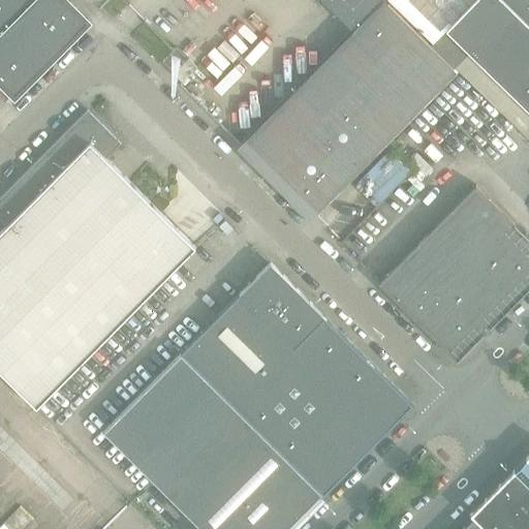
[(23,16),(38,0),(0,0),(0,22),(8,31),(23,16)]
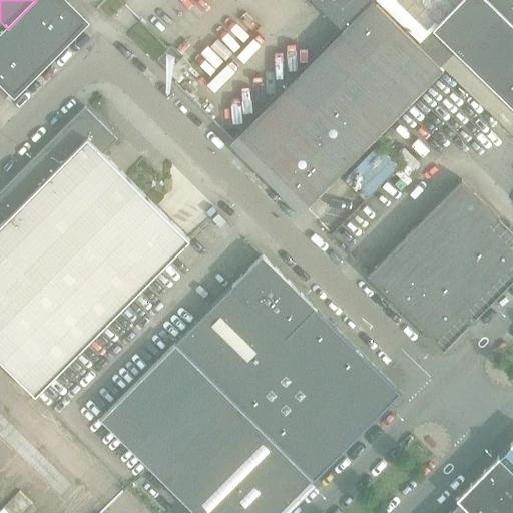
[(84,20),(63,0),(37,0),(22,15),(56,49),(84,20)]
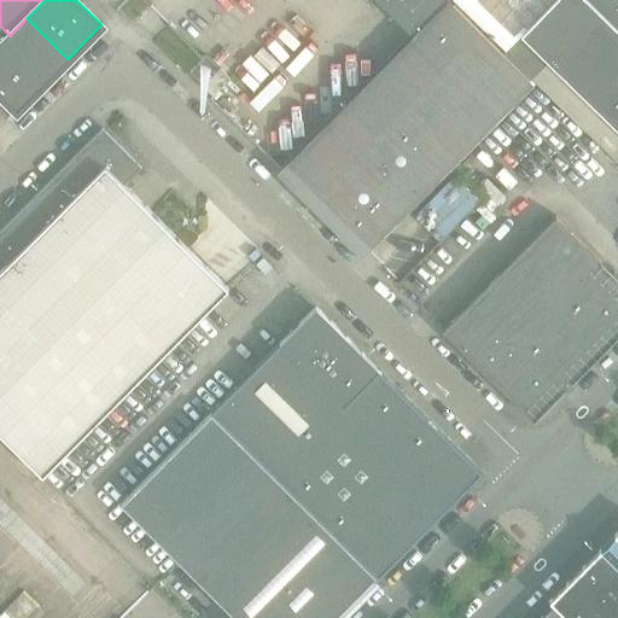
[(445,0),(375,0),(412,35),(445,0)]
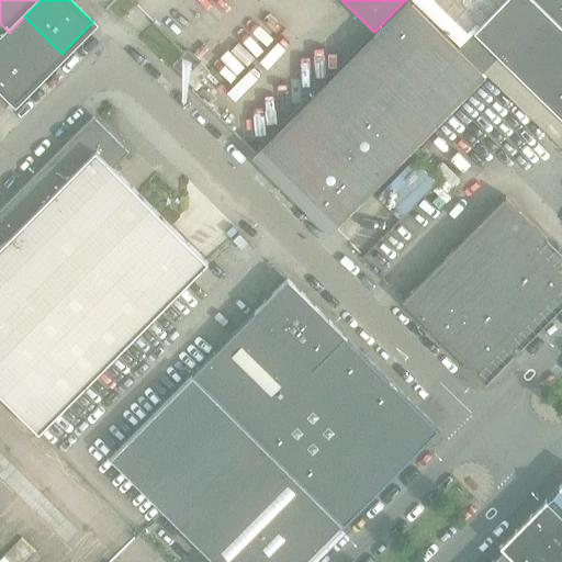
[(561,0),(413,0),(411,2),(481,71),(497,55),(561,117),(561,0)]
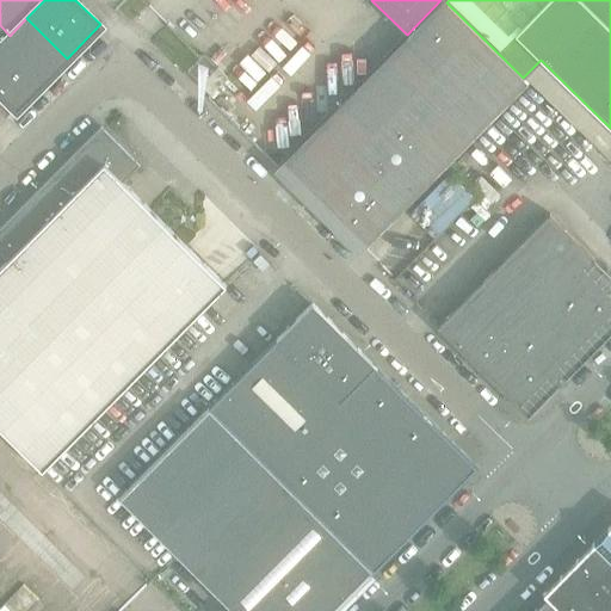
[(375,228),(523,78),(446,2),(281,171),(291,181),(323,214),(323,213),(351,239),(351,238),(355,240),(357,239),(359,236),(360,234),(359,230),(369,221),(375,228)]
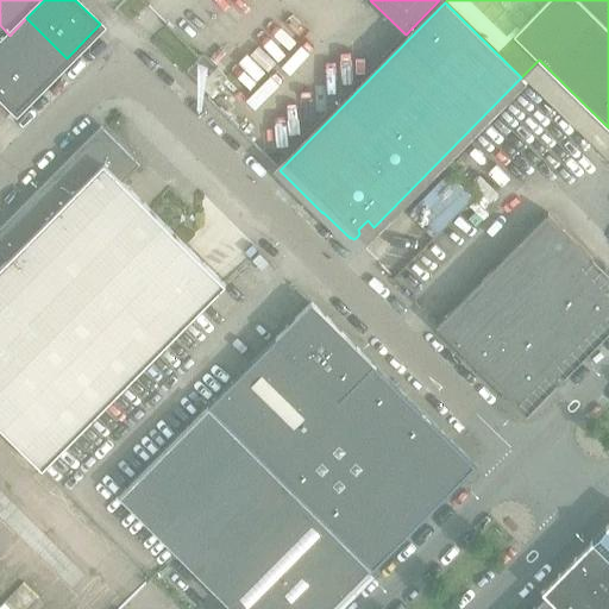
[(18,106),(67,58),(26,18),(10,36),(0,44),(0,92),(17,108),(18,106)]
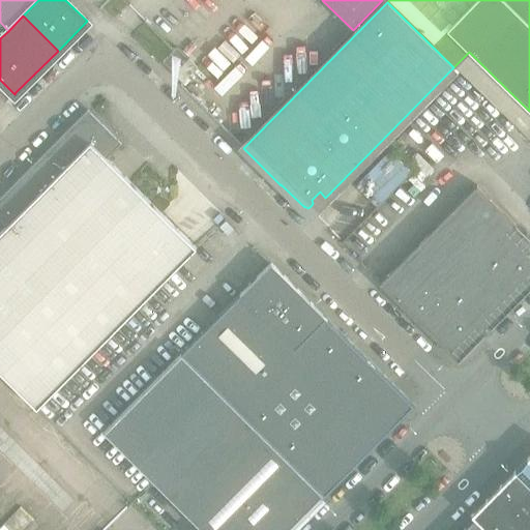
[(0,38),(8,31),(0,22),(0,38)]
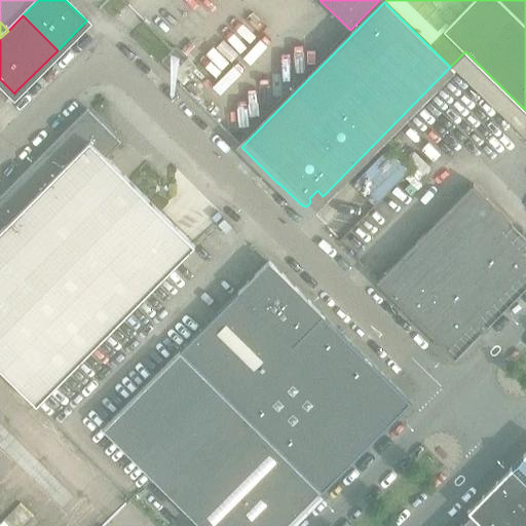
[(181,81),(195,67),(187,58),(173,72),(181,81)]
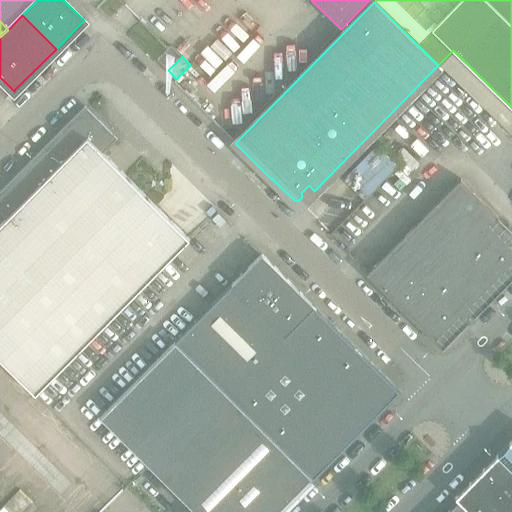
[(0,359),(35,394),(188,239),(189,239),(102,153),(117,138),(84,106),(17,173),(17,178),(7,189),(4,186),(0,190),(0,211),(7,218),(0,224),(0,359)]
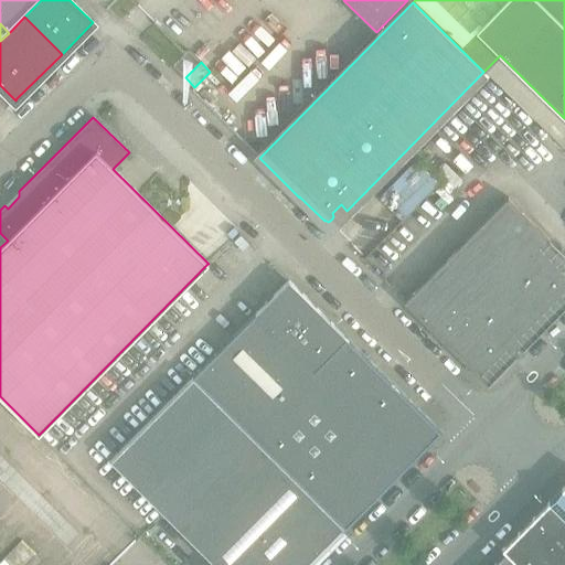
[(488,384),(564,306),(564,254),(508,196),(404,301),(445,342),(446,342),(488,384)]
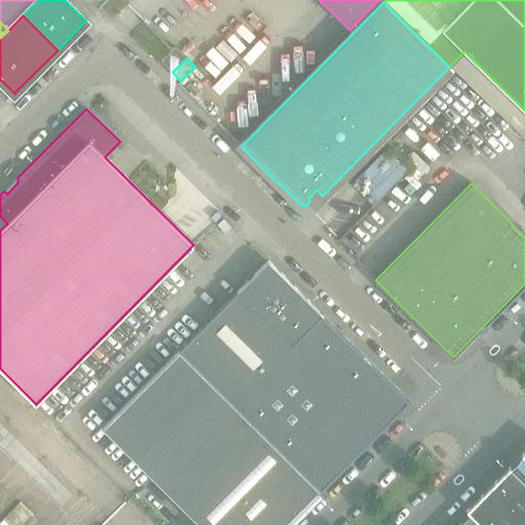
[(179,350),(103,428),(170,495),(172,494),(186,488),(190,497),(201,518),(205,524),(286,524),(409,401),(323,316),(310,301),(268,260),(179,350)]
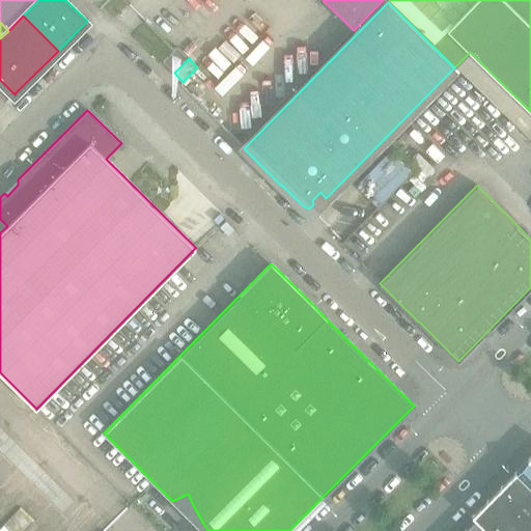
[(530,530),(530,455),(472,515),(475,519),(487,530),(530,530)]
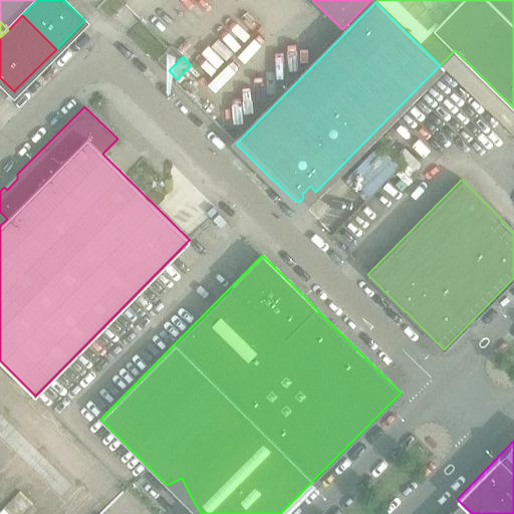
[(472,513),(460,502),(447,513),(472,513)]
